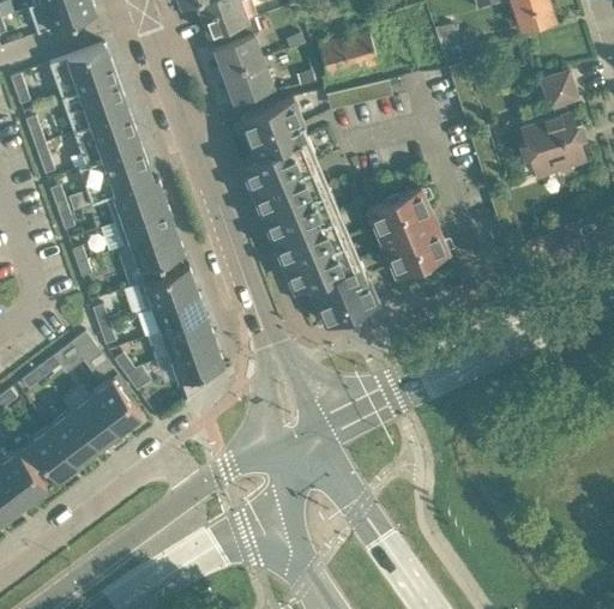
[(90,0),(50,0),(35,6),(35,5),(28,7),(37,34),(96,13),(90,0)]
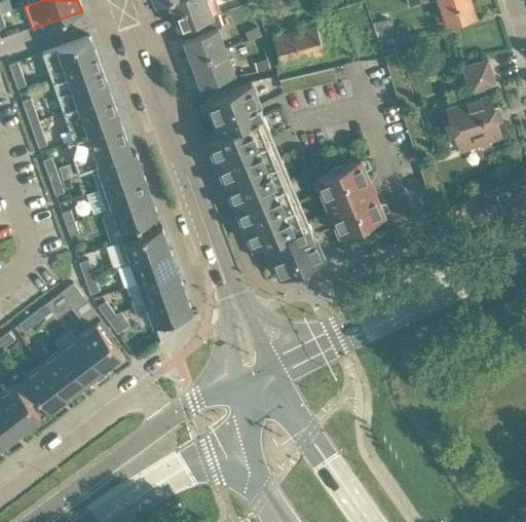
[(204,2),(210,0),(172,0),(168,1),(174,16),(170,19),(174,31),(179,29),(183,41),(216,29),(217,30),(222,28),(218,16),(211,19),(204,2)]
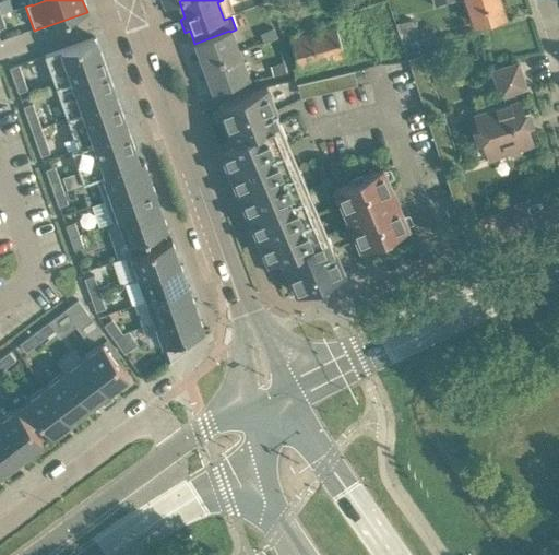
[(498,0),(431,0),(436,9),(458,1),(462,0),(466,0),(475,26),(478,24),(479,28),(501,22),(499,18),(503,16),(498,0)]
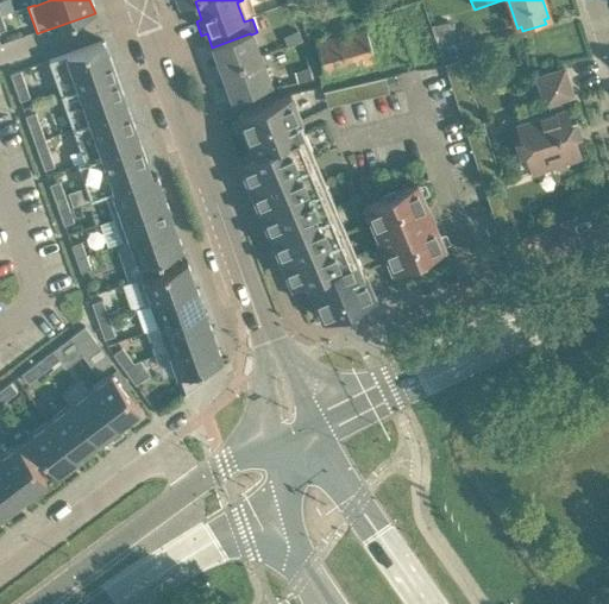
[(221,75),(262,60),(257,48),(275,41),(265,16),(252,19),(257,32),(251,35),(250,33),(212,48),(221,75)]
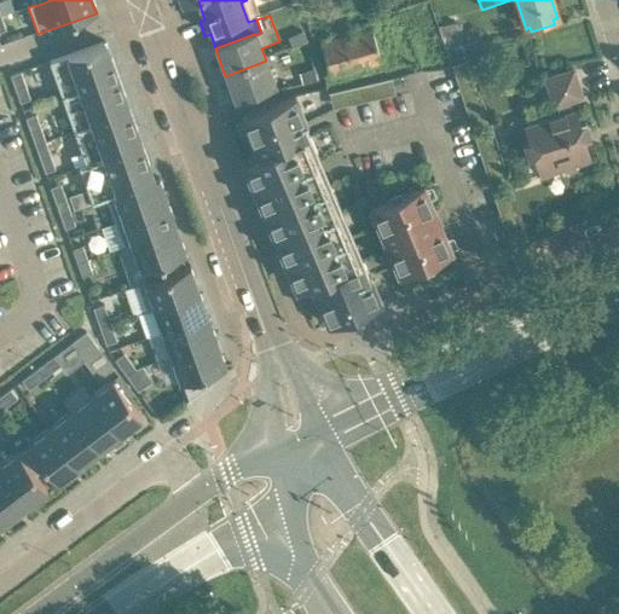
[(467,62),(468,64),(472,65),(490,62),(484,41),(463,46),(457,24),(438,29),(443,41),(451,65),(466,62),(466,63),(467,62)]
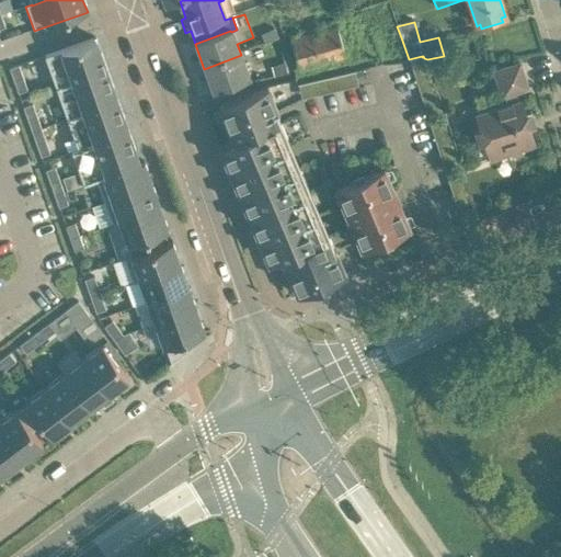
[(345,59),(340,37),(336,29),(315,35),(322,66),(345,59)]
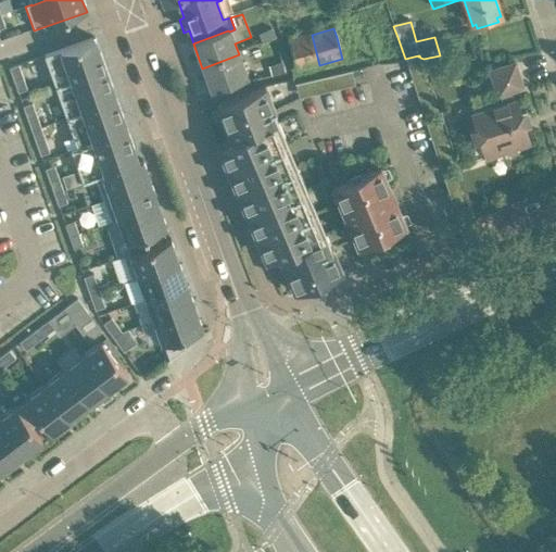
[(272,30),(258,36),(262,44),(275,39),(272,30)]
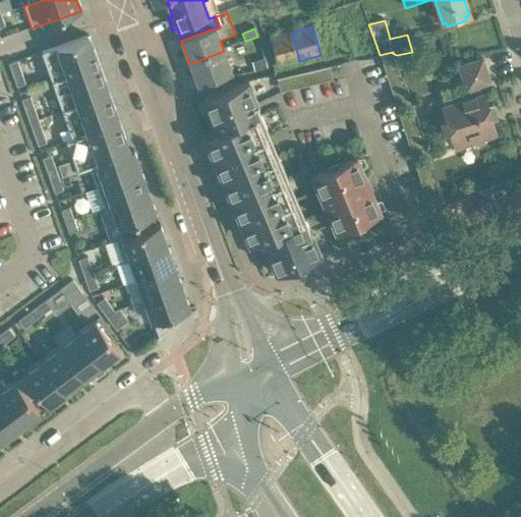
[(278,67),(299,61),(292,33),(271,39),(278,67)]
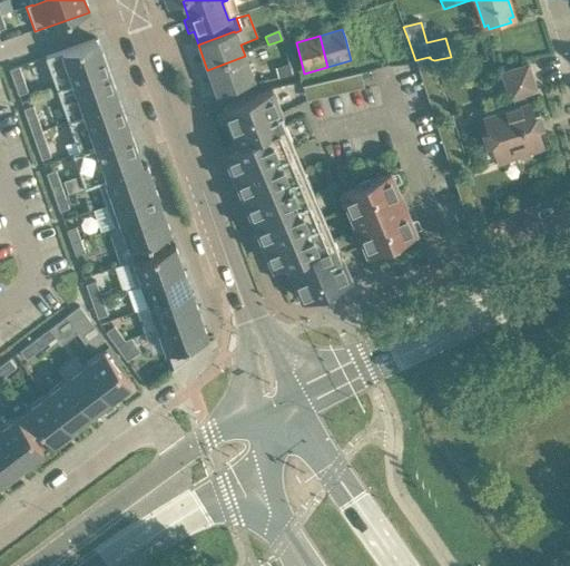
[(46,59),(57,93),(109,74),(97,41),(46,59)]
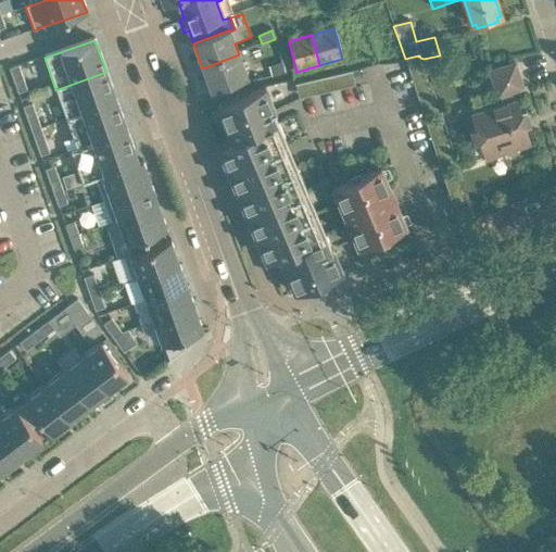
[(248,79),(242,63),(239,54),(202,69),(212,92),(248,79)]
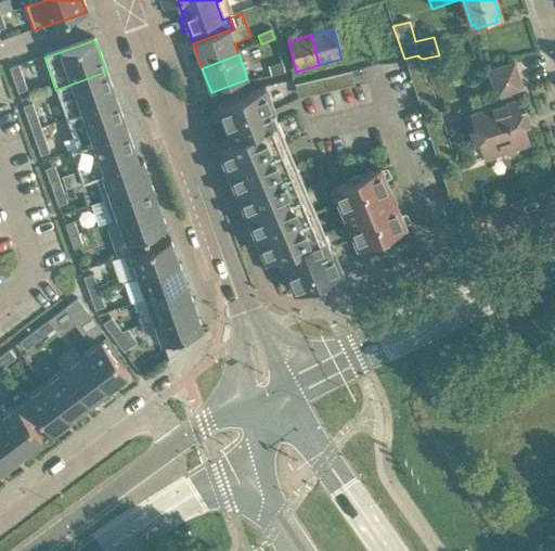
[(437,111),(420,58),(418,55),(417,56),(410,59),(427,114),(437,111)]
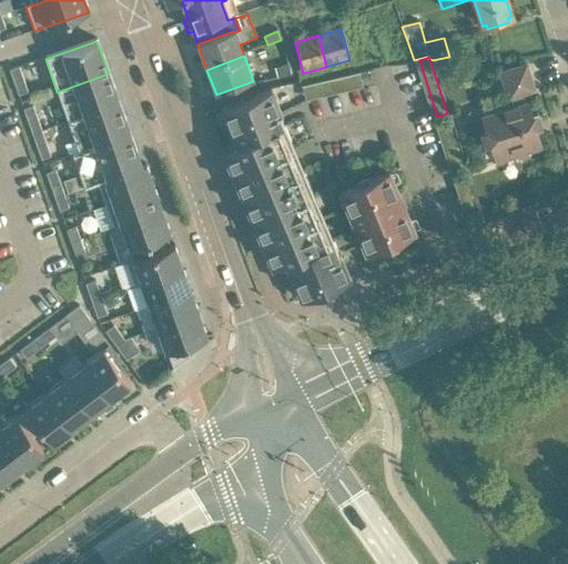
[(287,66),(274,70),(276,79),(290,74),(287,66)]
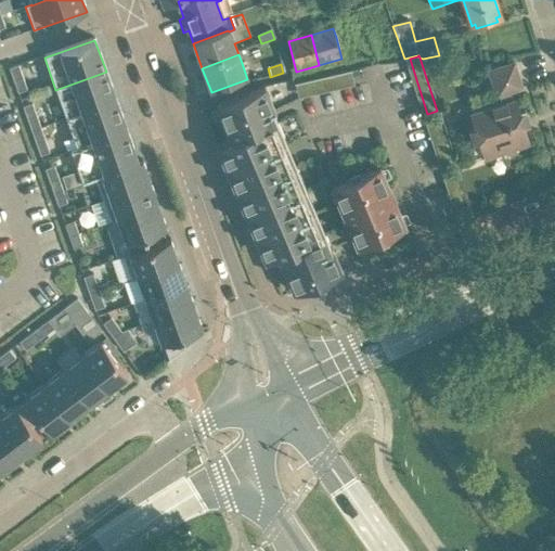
[(513,103),(510,94),(523,90),(514,64),(489,73),(497,99),(500,98),(502,106),(470,116),(475,129),(469,131),(474,143),(479,142),(485,161),(517,151),(516,146),(527,143),(529,148),(530,146),(524,128),(526,127),(528,123),(525,113),(519,114),(516,102),(513,103)]
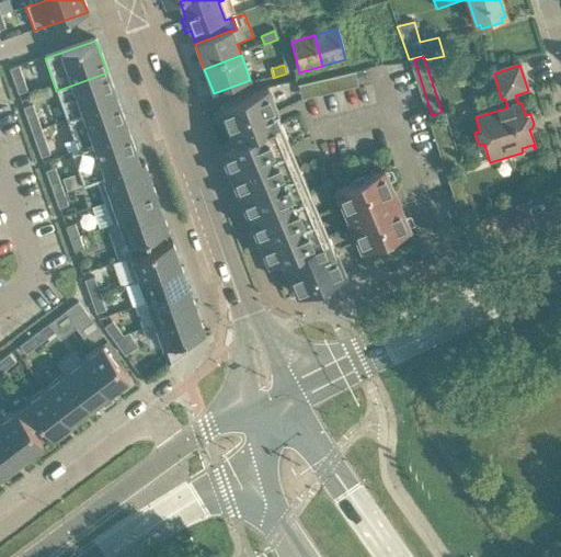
[(23,80),(19,68),(10,71),(14,83),(23,80)]
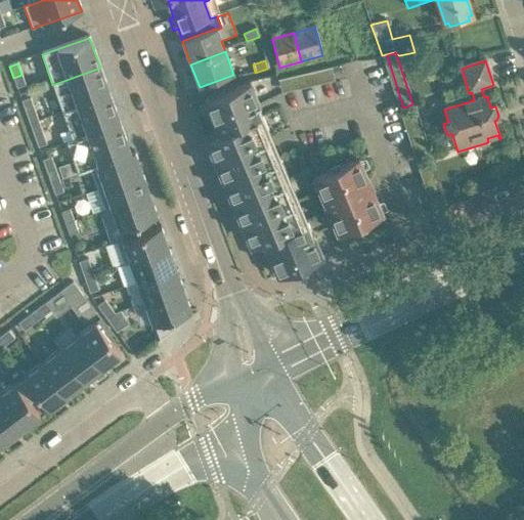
[(111,97),(100,68),(52,85),(62,114),(111,97)]
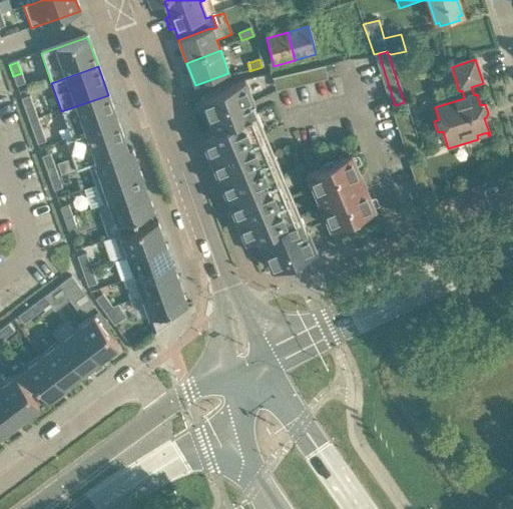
[(275,88),(327,76),(325,68),(273,80),(275,88)]
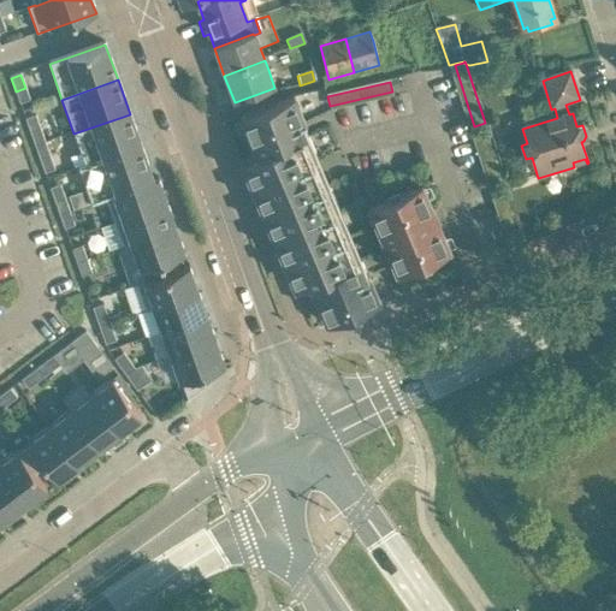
[(30,101),(25,88),(16,92),(21,105),(30,101)]
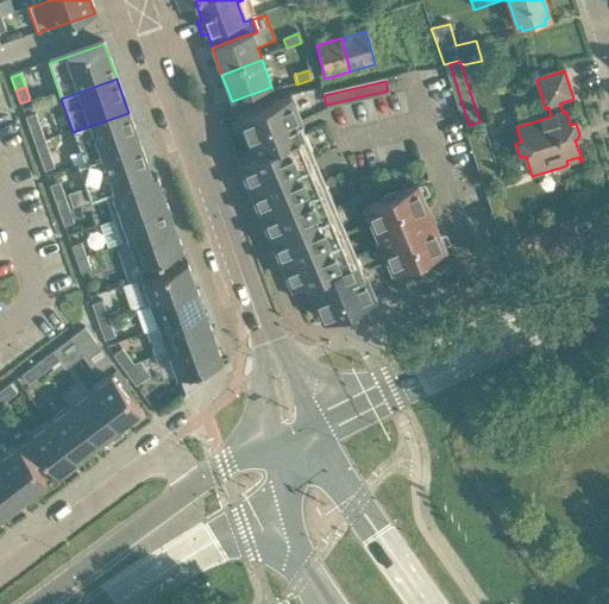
[(364,274),(300,124),(301,124),(292,96),(238,117),(249,144),(253,156),(238,162),(293,288),(306,282),(324,322),(376,300),(364,274)]
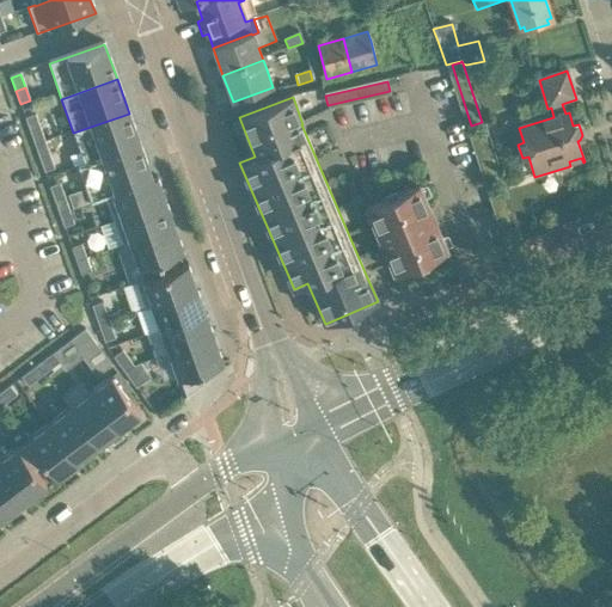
[(73,133),(85,165),(86,166),(141,147),(129,114),(73,133)]
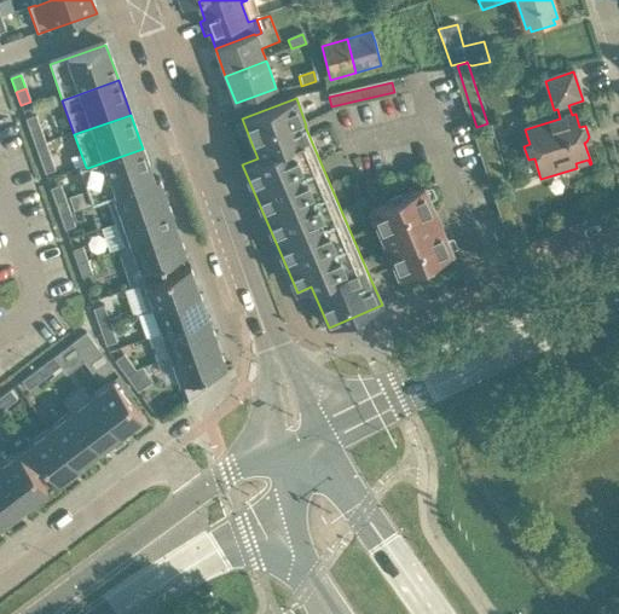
[(41,131),(36,117),(25,121),(30,134),(41,131)]
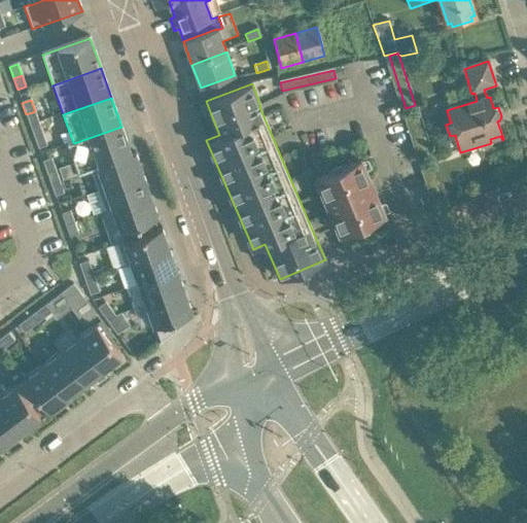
[(39,124),(35,111),(26,114),(30,127),(39,124)]
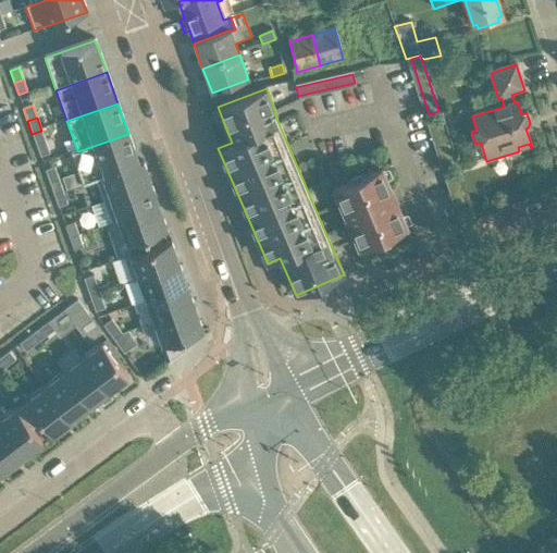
[(46,143),(41,131),(32,134),(36,146),(46,143)]
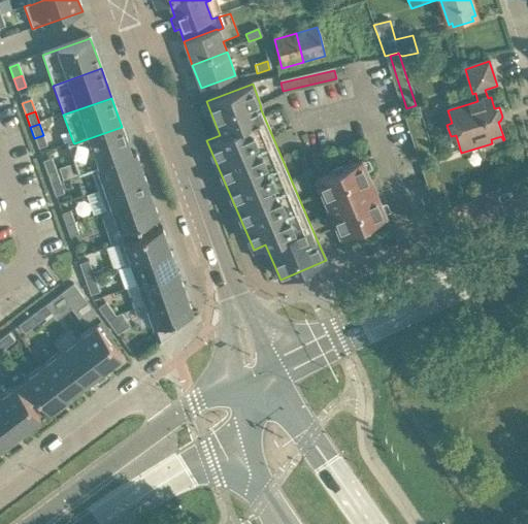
[(122,127),(74,143),(73,142),(67,144),(78,176),(92,171),(91,170),(132,156),(132,155),(122,127)]
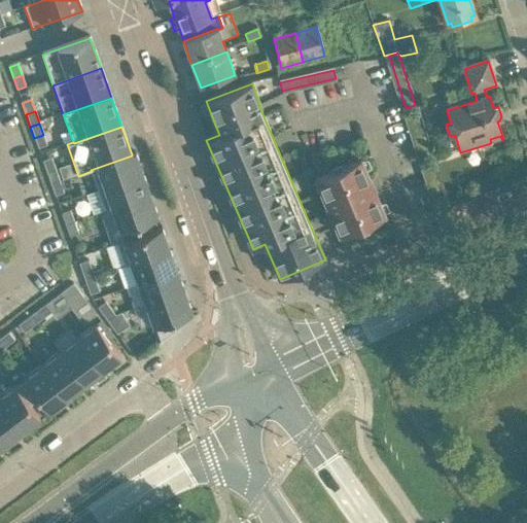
[(47,146),(43,135),(34,138),(38,149),(47,146)]
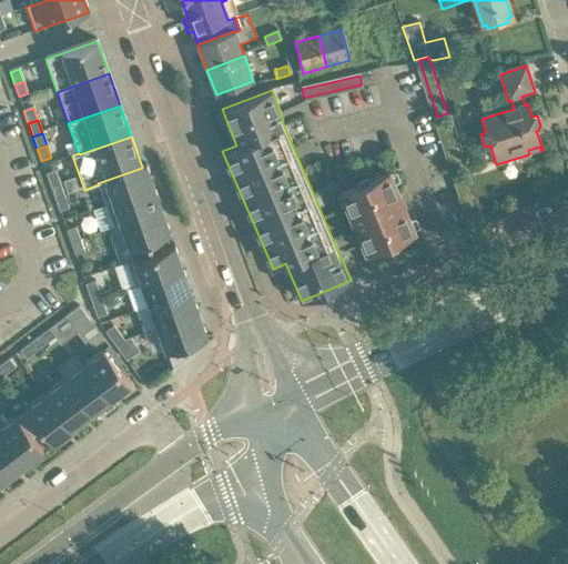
[(145,165),(142,167),(142,168),(98,183),(99,184),(105,207),(154,189),(145,165)]
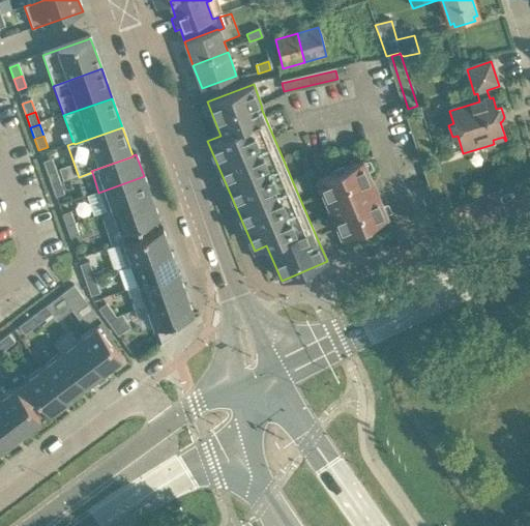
[(56,172),(52,161),(43,164),(48,175),(56,172)]
